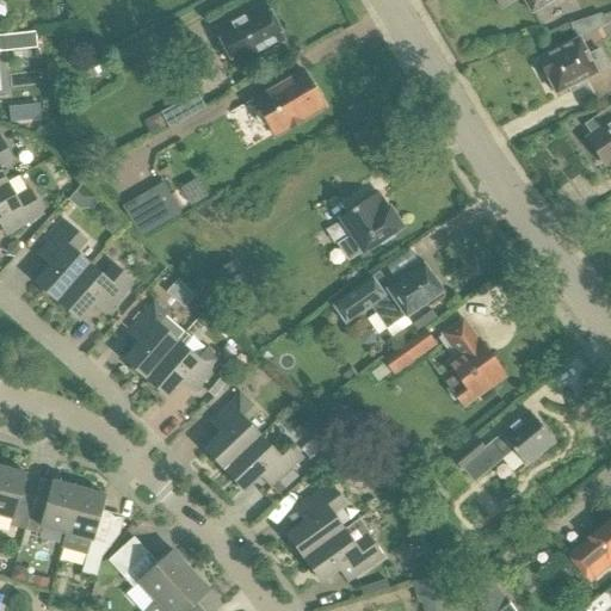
[(497,0),(503,8),(516,0),(522,0),(530,14),(554,0),(497,0)]
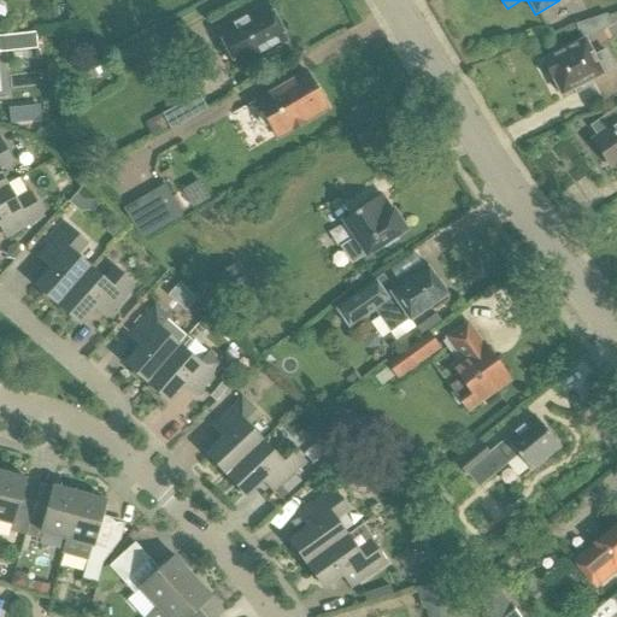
[(264,13),(262,9),(219,30),(239,66),(288,40),(271,10),(264,13)]
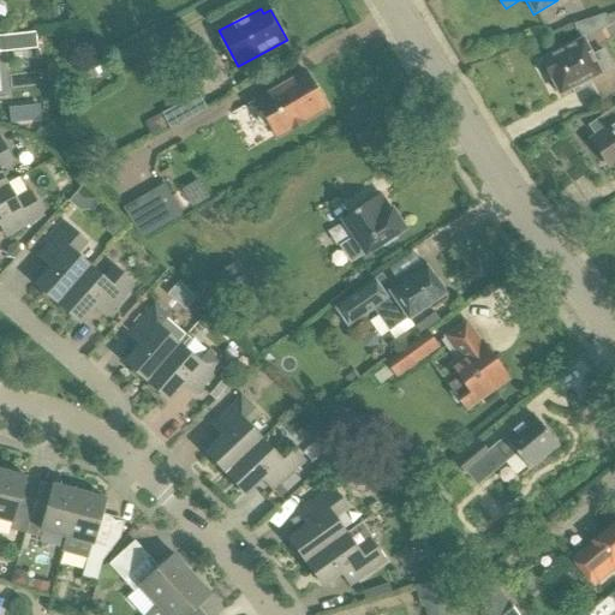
[(4,52),(36,48),(35,33),(3,36),(4,52)]
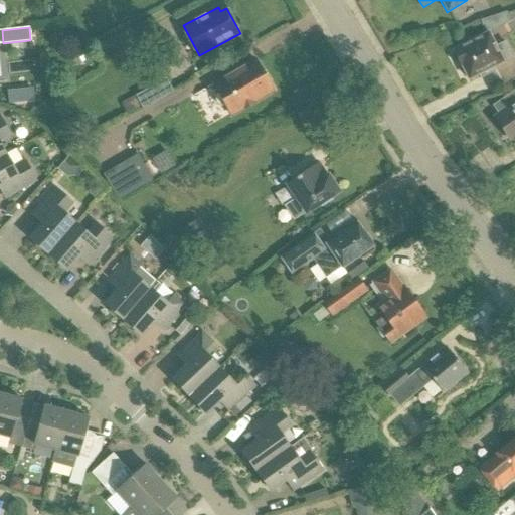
[(99,59),(130,42),(124,31),(93,47),(99,59)]
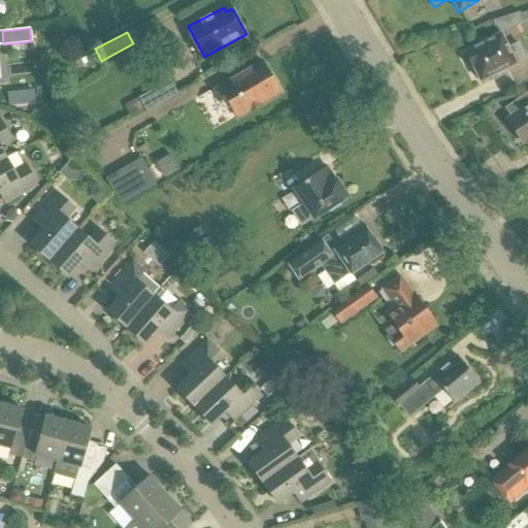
[(509,47),(500,32),(465,51),(466,54),(464,58),(467,63),(472,65),(481,81),(526,58),(518,43),(509,47)]
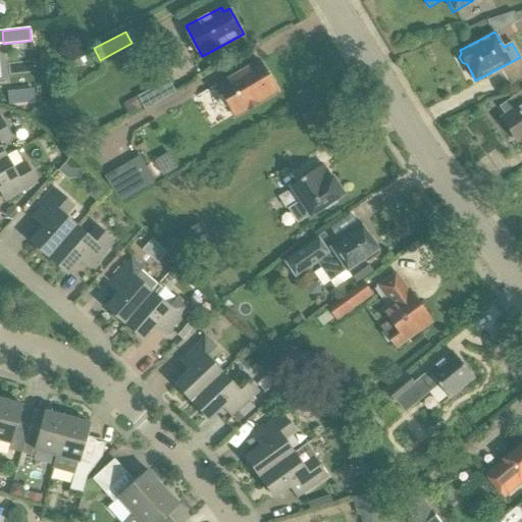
[(255,71),(251,64),(216,85),(235,116),(276,92),(270,82),(270,76),(268,72),(264,70),(262,67),(255,71)]
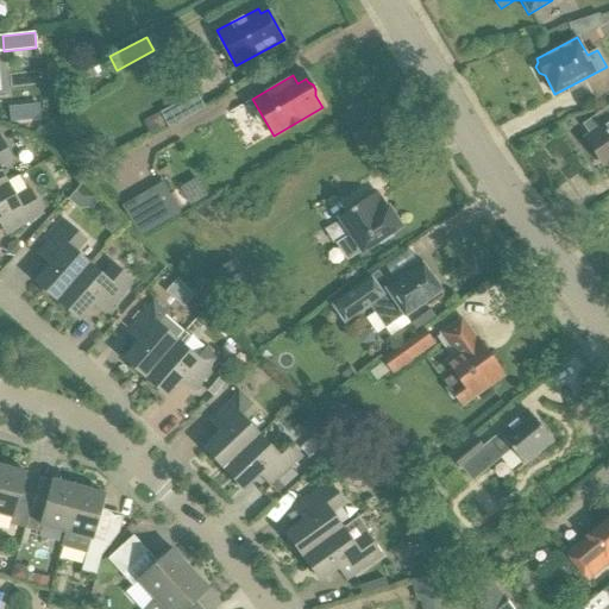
[(168,129),(205,108),(196,93),(144,123),(151,136),(167,127),(168,129)]
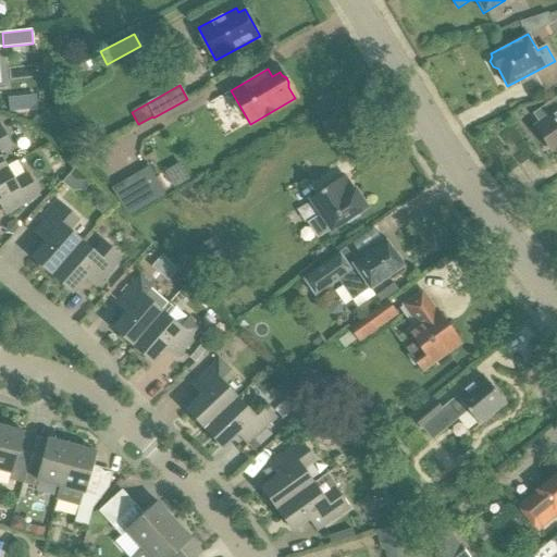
[(7,98),(9,112),(20,111),(19,97),(7,98)]
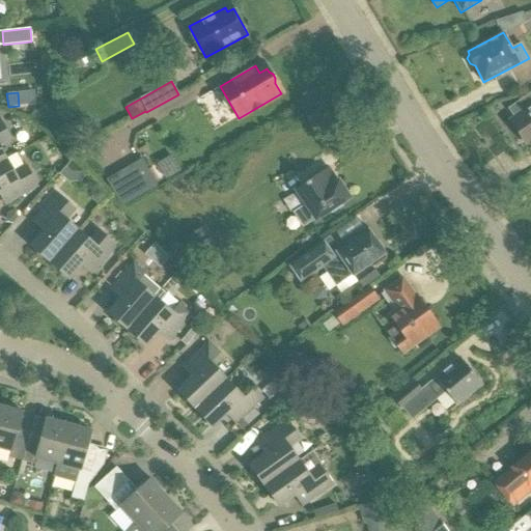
[(530,146),(530,115),(513,128),(526,145),(529,143),(530,146)]
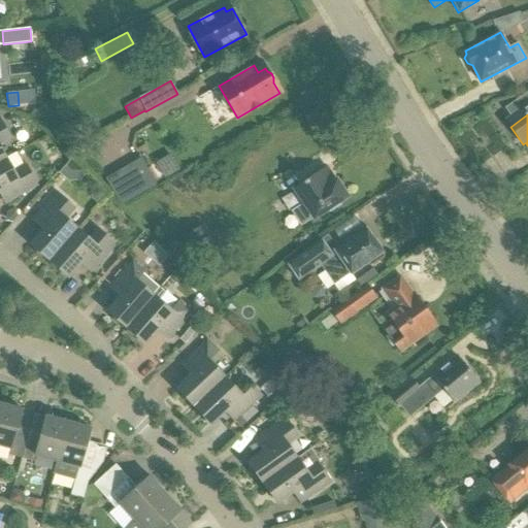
[(0,144),(11,139),(0,119),(0,161),(5,158),(0,149),(0,144)]
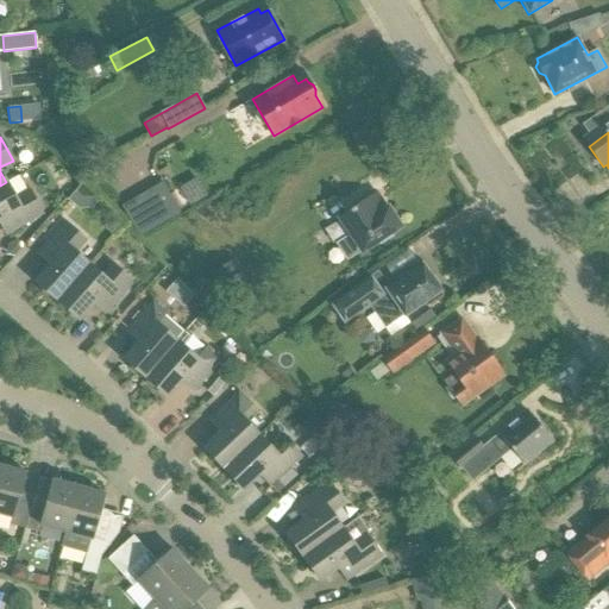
[(6,182),(0,186),(0,225),(6,236),(44,215),(30,188),(14,196),(6,182)]
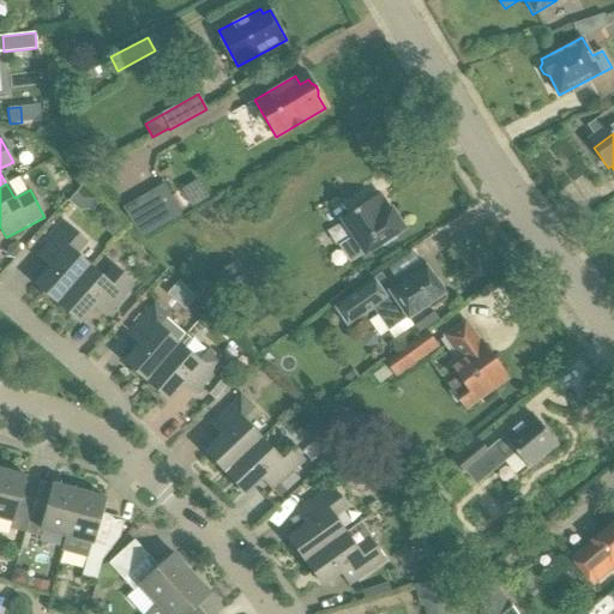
[(140,239),(180,216),(163,185),(122,208),(140,239)]
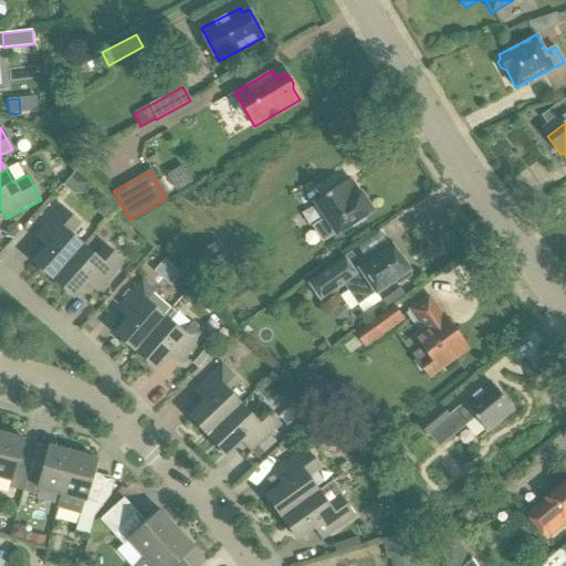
[(355,198),(345,184),(316,202),(327,217),(312,227),(322,242),(337,232),(337,233),(352,223),(354,227),(365,219),(364,216),(371,210),(360,194),(355,198)]
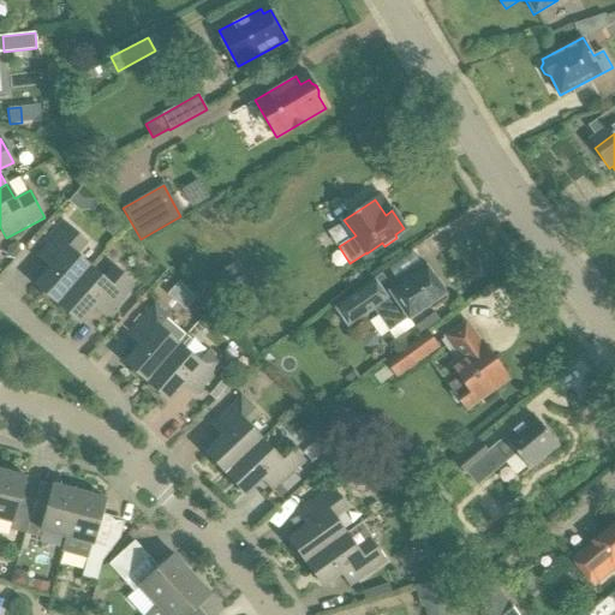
[(124,226),(112,215),(106,221),(106,232),(113,238),(124,226)]
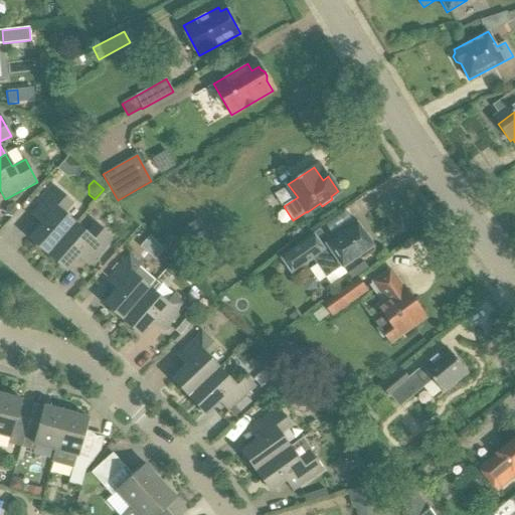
[(48,253),(74,223),(64,214),(73,204),(55,187),(35,208),(46,217),(29,237),(48,253)]
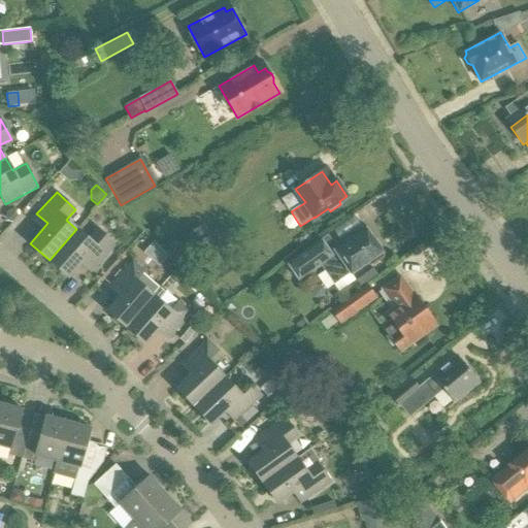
[(6,212),(11,223),(19,216),(18,212),(14,208),(6,212)]
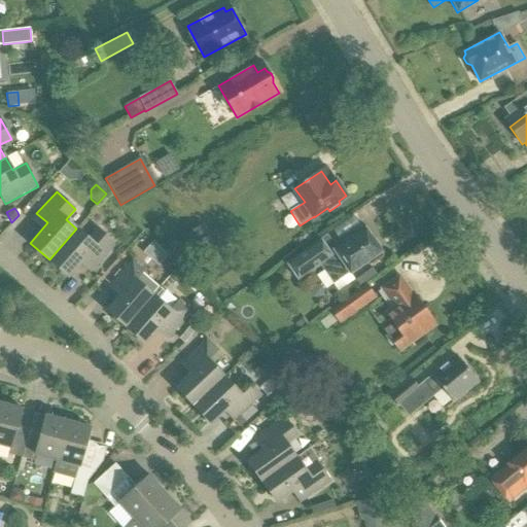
[(209,234),(202,223),(182,237),(212,283),(233,270),(225,259),(231,256),(213,231),(209,234)]
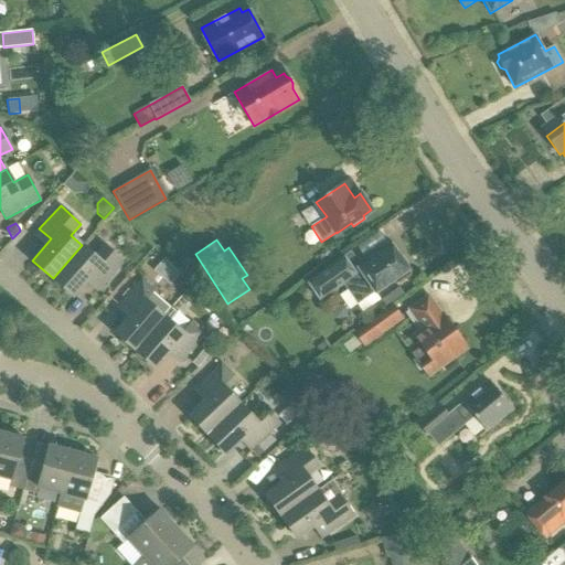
[(412,273),(390,242),(359,264),(350,252),(307,283),(320,301),(342,286),(356,306),(393,280),(395,284),(412,273)]
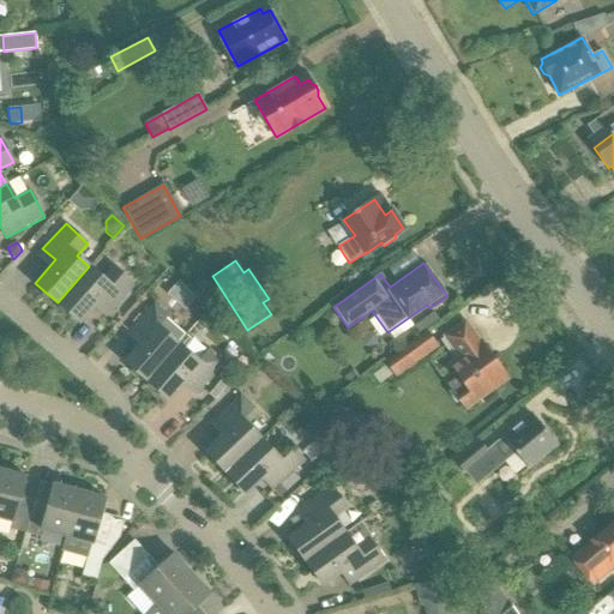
[(89,266),(58,302),(80,321),(101,299),(114,311),(136,284),(113,264),(101,277),(89,266)]
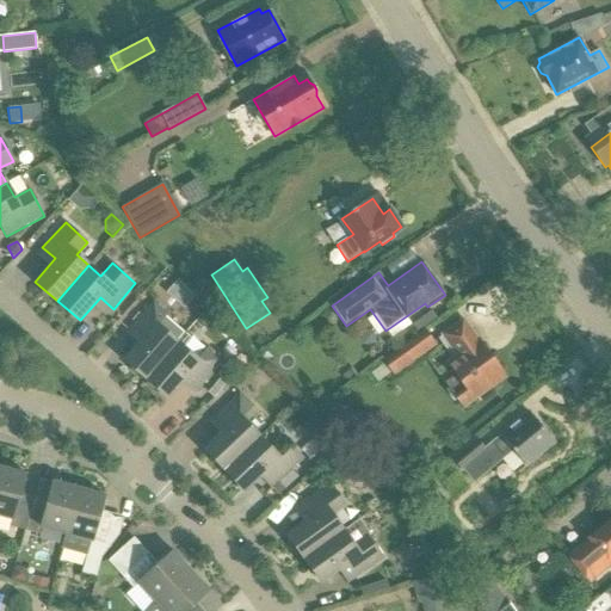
[(146,377),(177,341),(158,326),(168,314),(152,300),(125,329),(139,341),(124,359),(146,377)]
